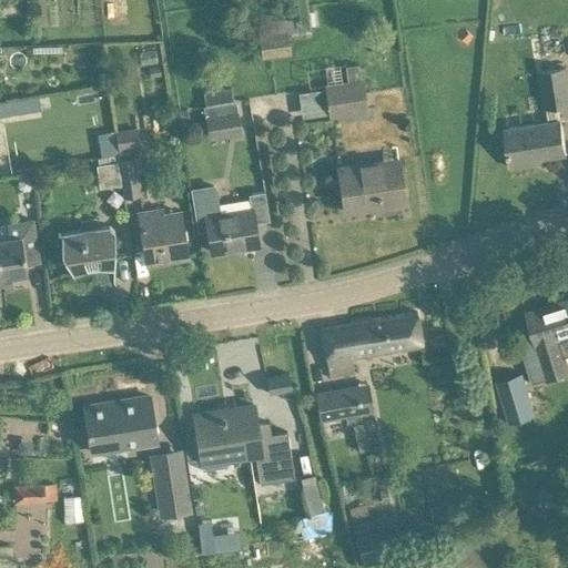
[(288,34),(260,39),(263,59),(292,56),(288,34)]
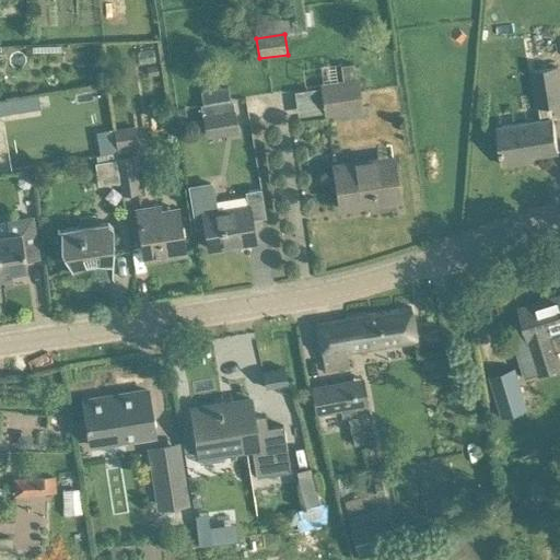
[(153,49),(137,53),(139,65),(155,62),(153,49)]
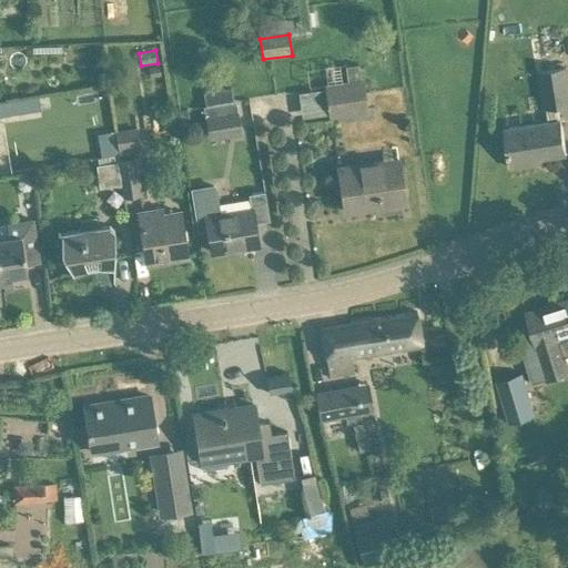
[(567,78),(566,67),(540,71),(546,109),(567,104),(567,78)]
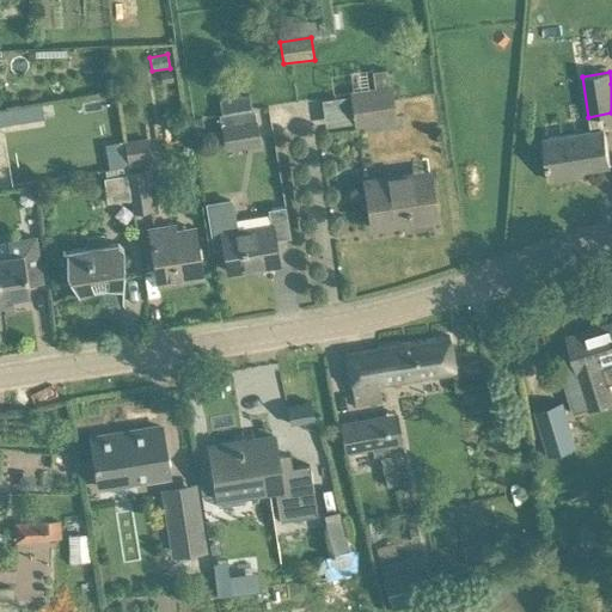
[(391,84),(349,90),(355,127),(396,120),(391,84)]
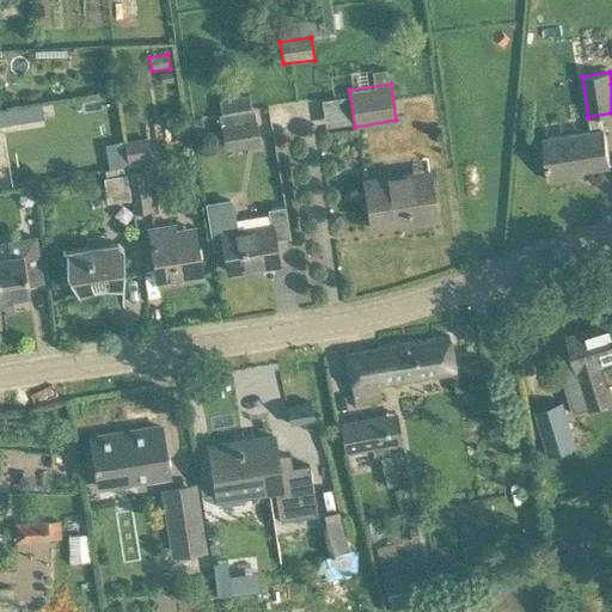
[(0,121),(18,118),(54,114),(53,102),(16,108),(0,109),(0,121)]
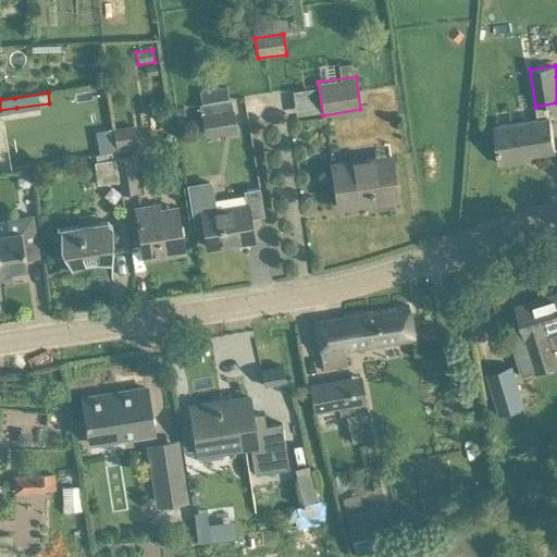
[(232,110),(231,110),(229,99),(202,103),(205,114),(201,114),(205,134),(235,130),(232,110)]
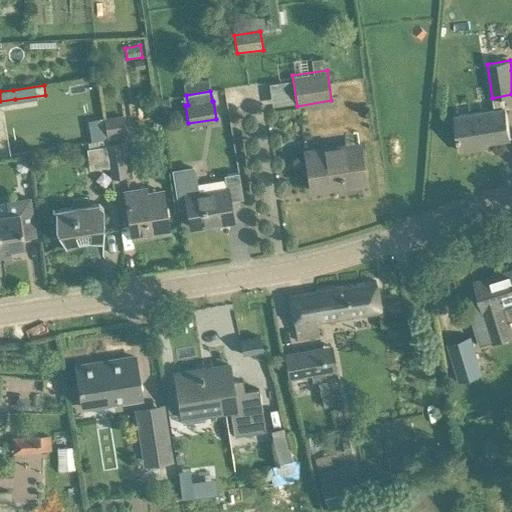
[(506,107),(454,114),(460,150),(481,147),(480,143),(511,139),(506,107)]
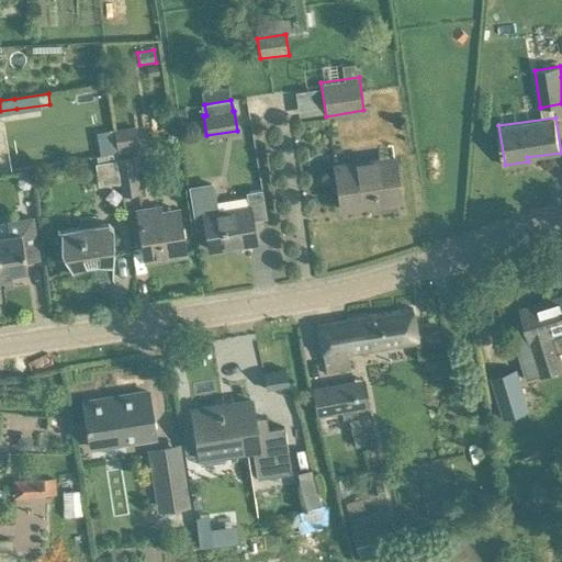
[(136,125),(114,130),(117,146),(139,142),(136,125)]
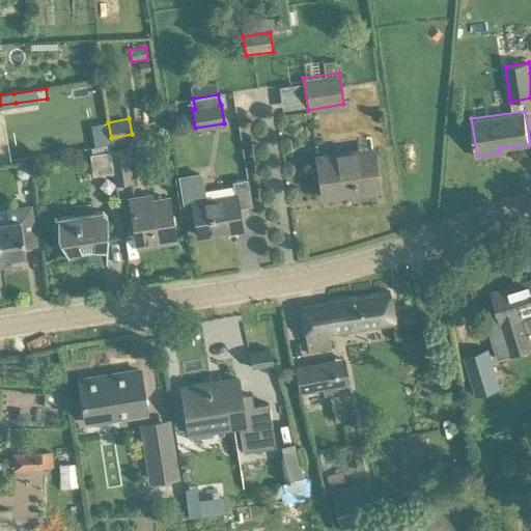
[(111,150),(110,150),(113,173),(114,173),(116,184),(133,180),(128,148),(111,150)]
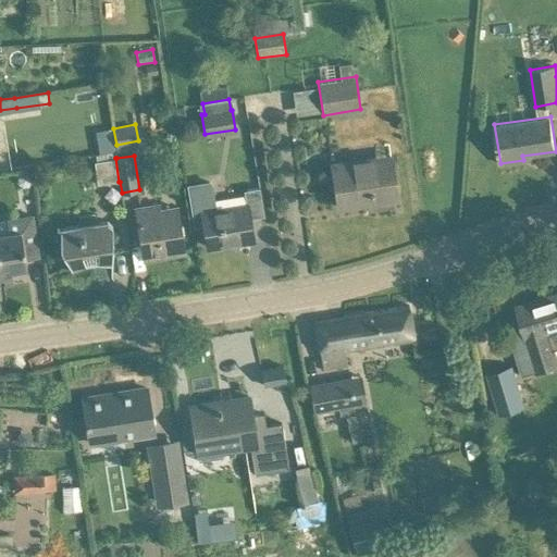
[(397,198),(392,164),(391,156),(332,164),(338,207),(397,198)]
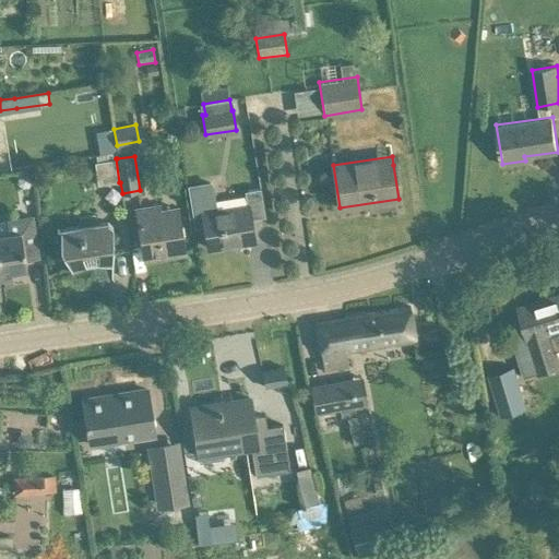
[(116,158),(94,162),(96,174),(98,186),(119,182),(116,158)]
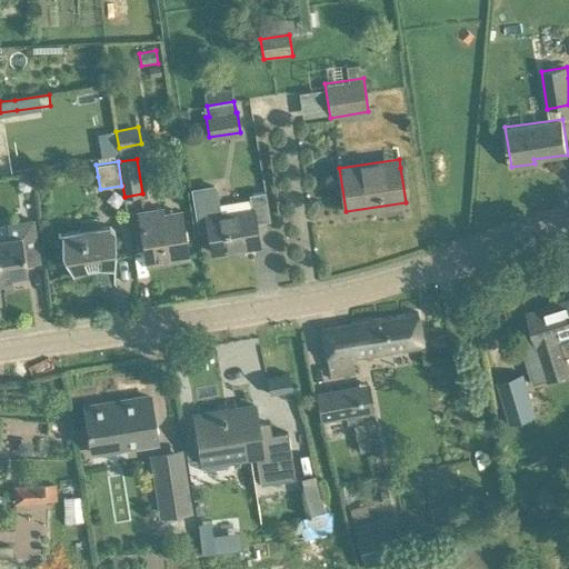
[(215,187),(193,190),(200,231),(209,230),(212,252),(259,245),(255,223),(252,209),(251,210),(219,215),(215,187)]
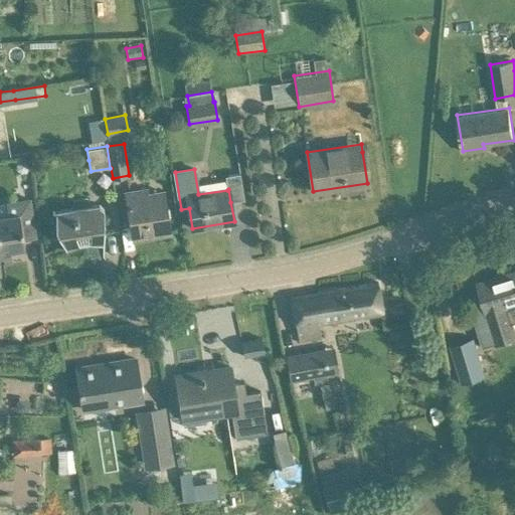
[(147,190),(127,193),(130,218),(134,238),(136,237),(135,236),(145,234),(146,236),(169,232),(166,212),(164,196),(148,199),(147,190)]
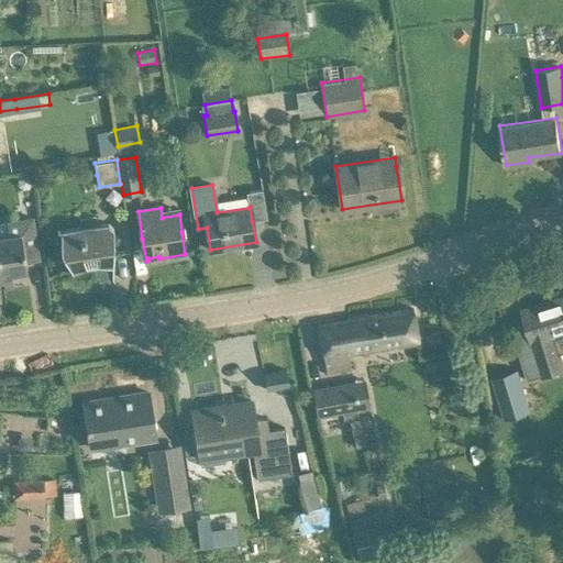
[(78,228),(61,231),(61,250),(63,253),(73,273),(86,266),(99,264),(113,266),(113,244),(113,227),(109,223),(99,224),(96,217),(80,219),(78,228)]
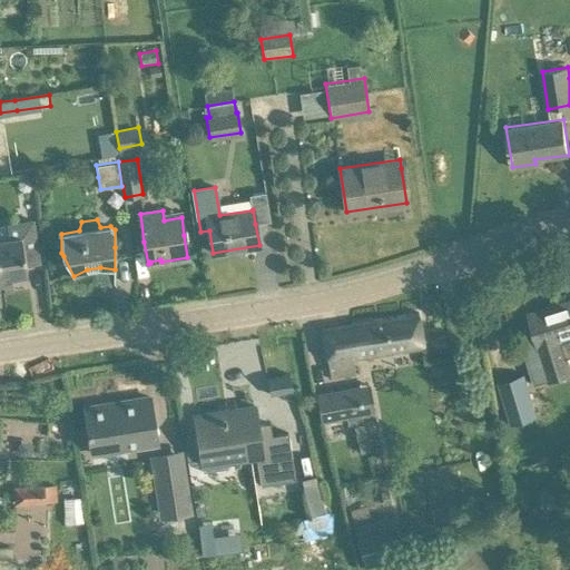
[(0,239),(0,271),(2,286),(13,285),(12,278),(28,276),(26,265),(40,263),(37,242),(33,220),(7,225),(9,238),(0,239)]
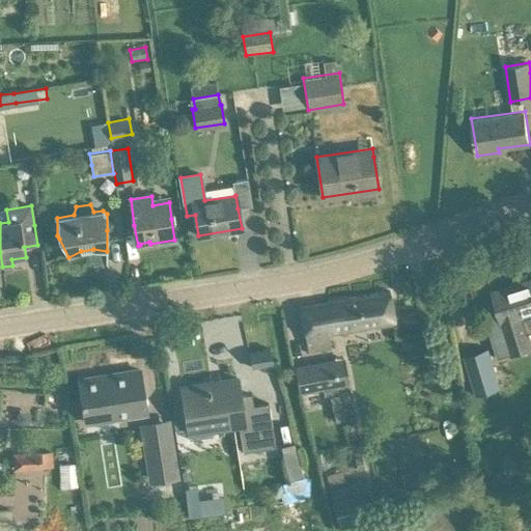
[(496,302),(480,306),(495,351),(510,346),(512,354),(528,348),(530,347),(530,346),(527,334),(530,333),(530,280),(493,292),(496,302)]
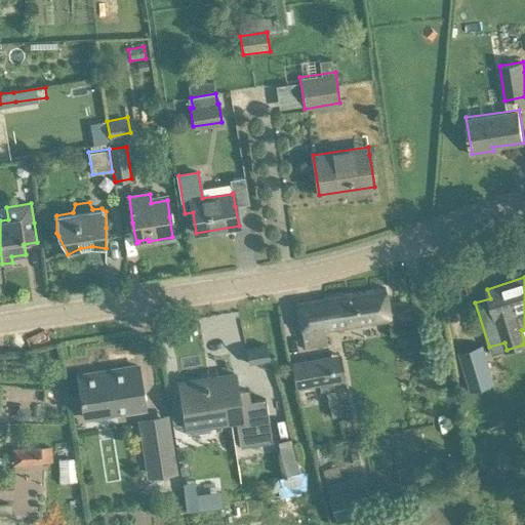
[(312,299),(296,301),(300,325),(301,333),(304,350),(326,346),(324,329),(392,319),(390,308),(387,287),(323,297),(312,299)]
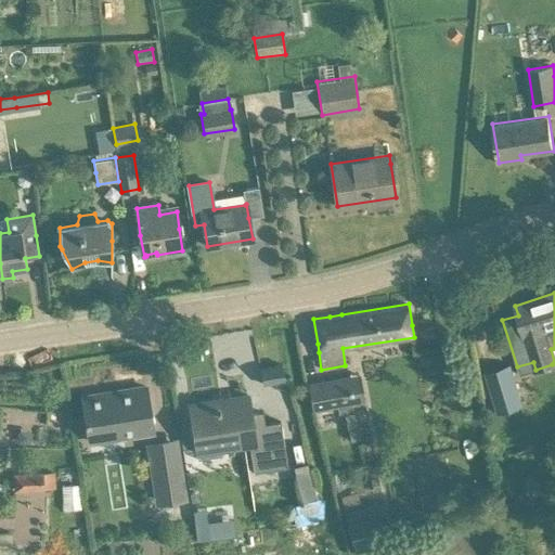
[(508,363),(486,370),(499,412),(523,404),(508,363)]
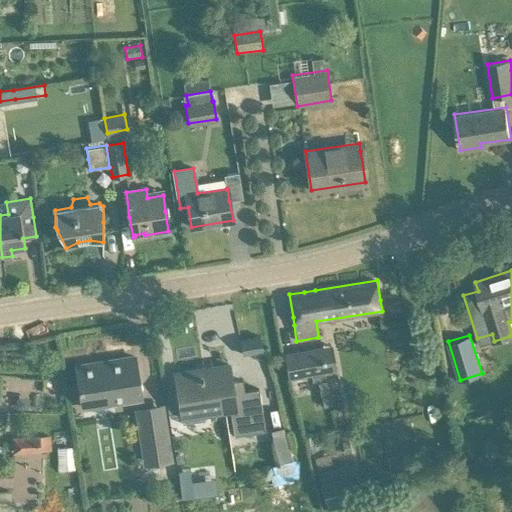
[(263,352),(261,337),(240,340),(242,355),(263,352)]
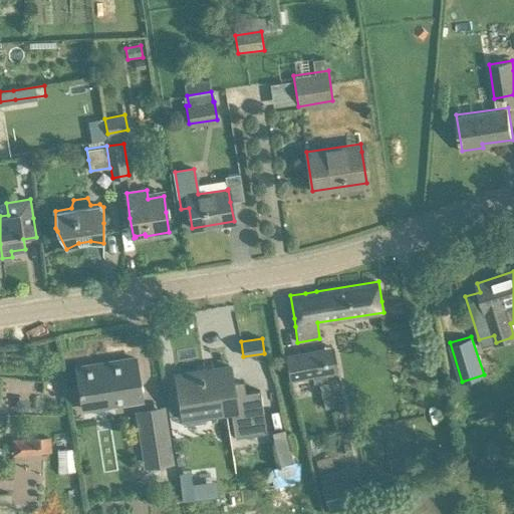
[(300,352),(306,378),(337,373),(333,347),(300,352)]
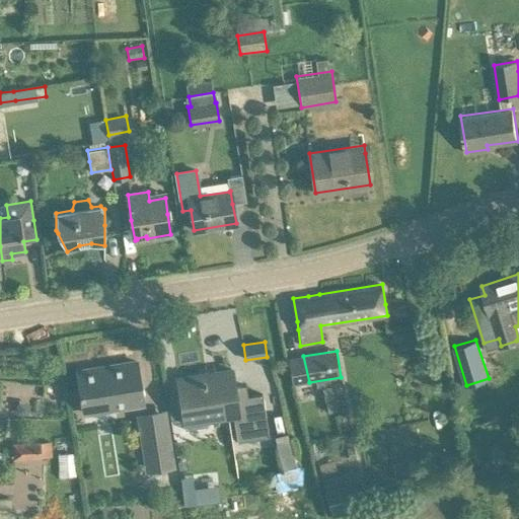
[(137,362),(77,371),(82,404),(83,414),(116,409),(143,403),(137,362)]
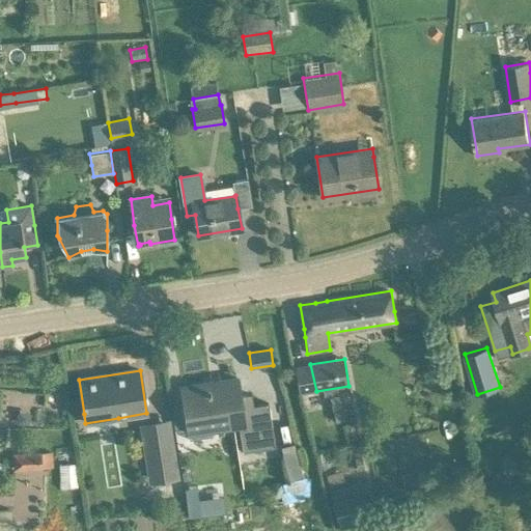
[(239,379),(180,388),(185,408),(189,440),(213,436),(218,427),(238,424),(243,452),(275,447),(268,401),(253,403),(251,393),(241,394),(239,379)]
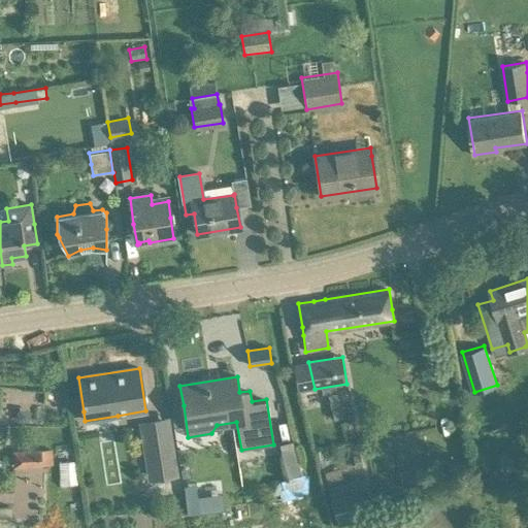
[(342,407),(332,409),(334,420),(344,418),(342,407)]
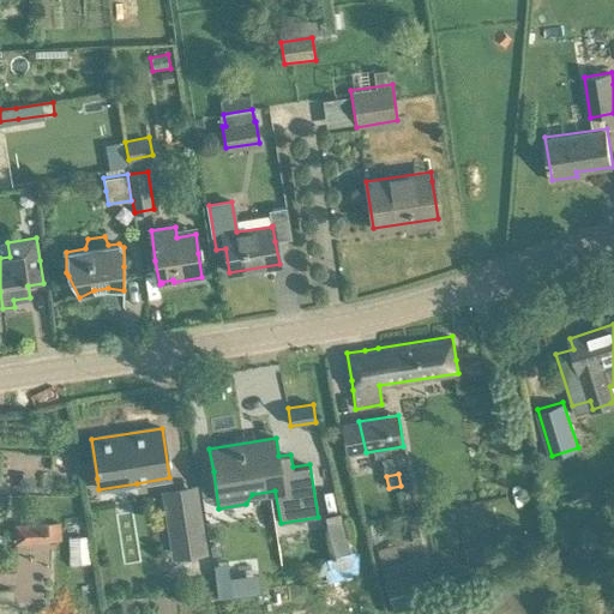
[(197,505),(173,509),(181,557),(204,552),(197,505)]
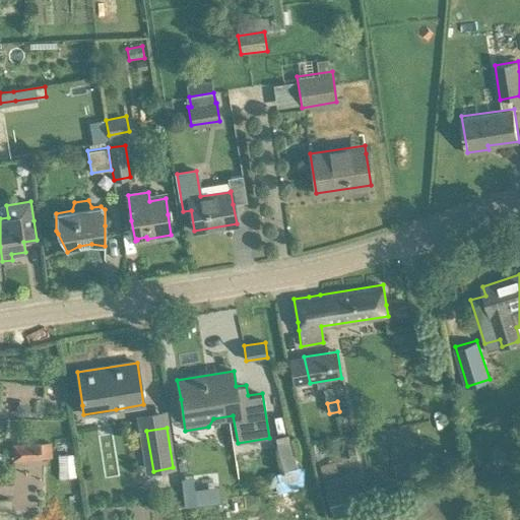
[(277,478),(281,492),(302,485),(289,439),(275,442),(285,476),(277,478)]
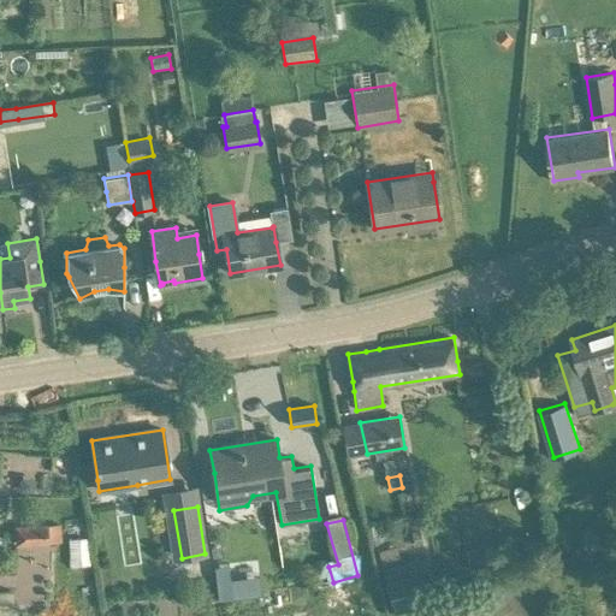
[(47,542),(46,523),(16,525),(17,544),(47,542)]
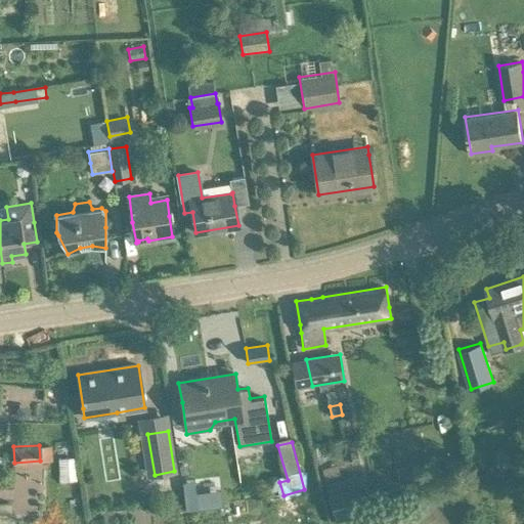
[(75,479),(74,456),(56,456),(57,480),(75,479)]
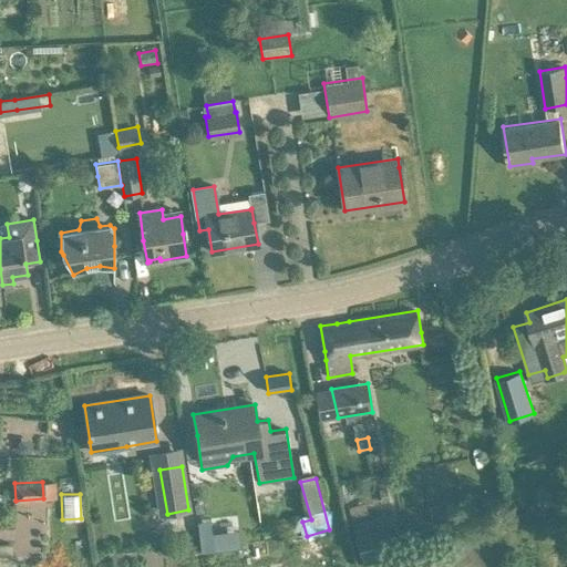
[(388,555),(381,528),(354,535),(361,562),(388,555)]
